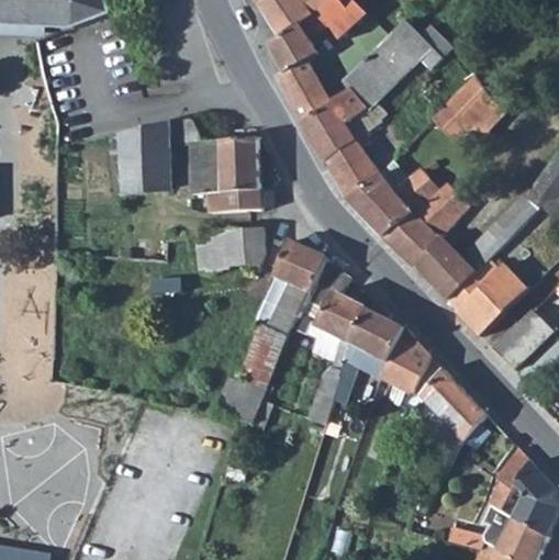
[(0,0),(0,23),(43,25),(73,26),(110,13),(108,3),(107,0),(0,0)]
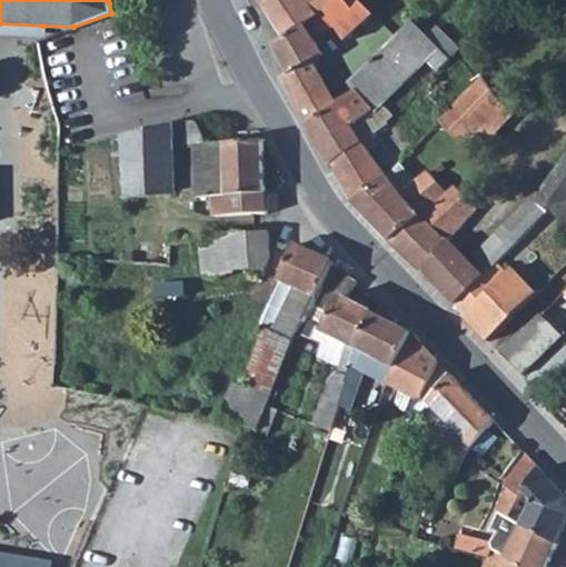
[(257,0),(281,38),(301,23),(326,7),(334,0),(257,0)]
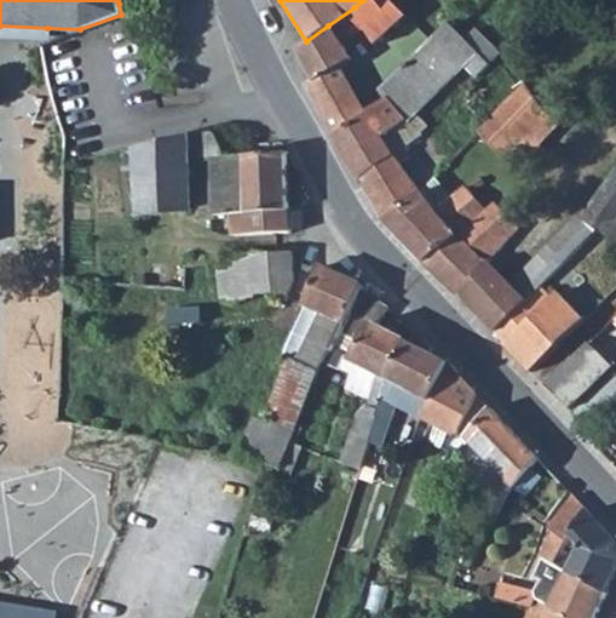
[(363,0),(355,7),(328,26),(339,43),(362,26),(373,44),(404,15),(391,1),(385,9),(378,0),(363,0)]
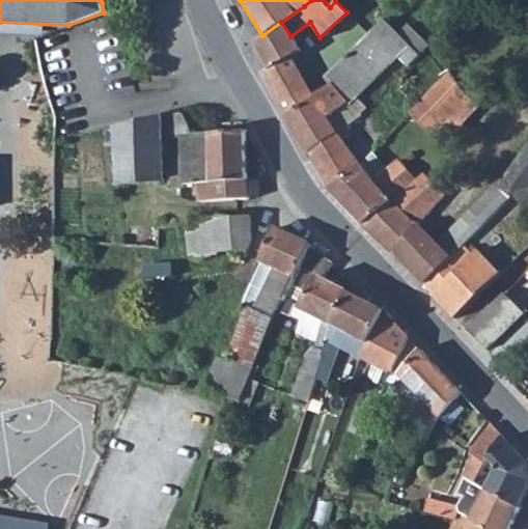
[(311,96),(283,115),(307,152),(308,151),(335,132),(325,117),(354,96),(396,54),(407,64),(426,45),(406,23),(396,32),(383,18),(324,76),(331,83),(310,95),(311,96)]
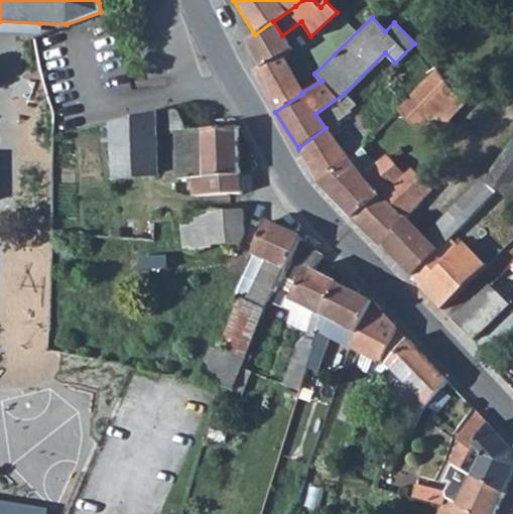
[(39,23),(0,21),(0,29),(39,31),(39,23)]
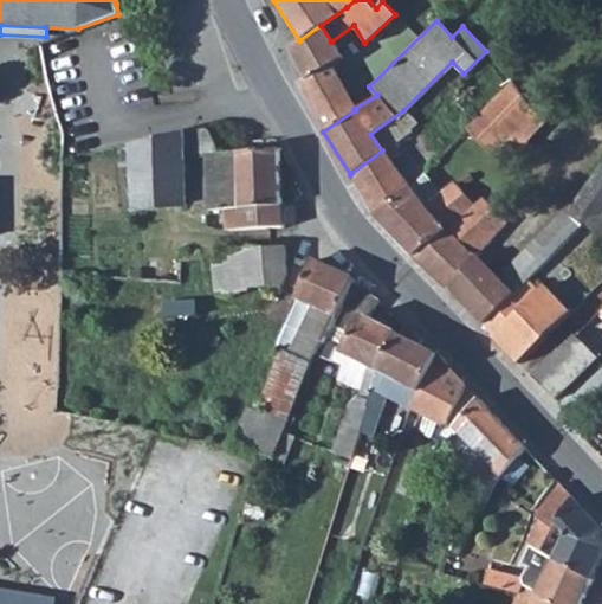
[(321,25),(299,40),(290,47),(304,77),(297,81),(323,132),(355,110),(354,109),(330,64),(342,57),(331,42),(321,25)]
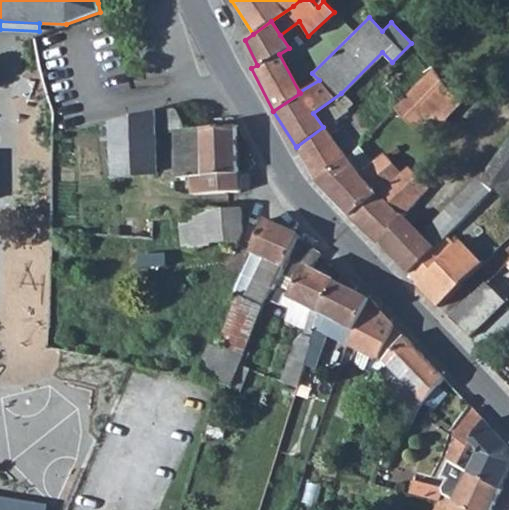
[(426,68),(389,109),(414,130),(425,116),(443,96),(426,68)]
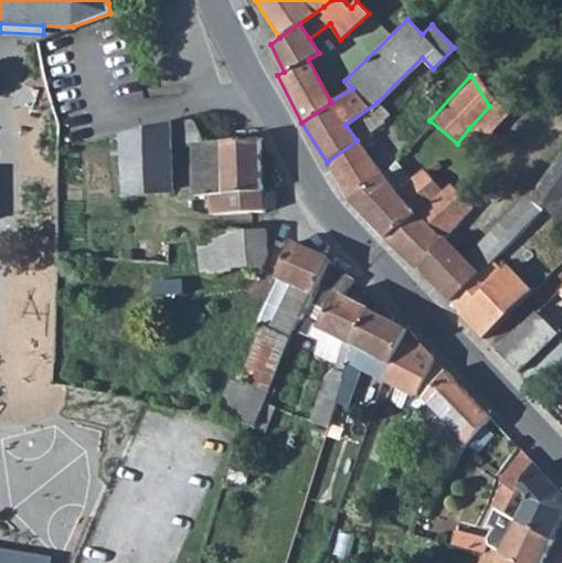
[(377,103),(346,125),(357,140),(367,134),(382,121),(381,119),(388,114),(377,103)]
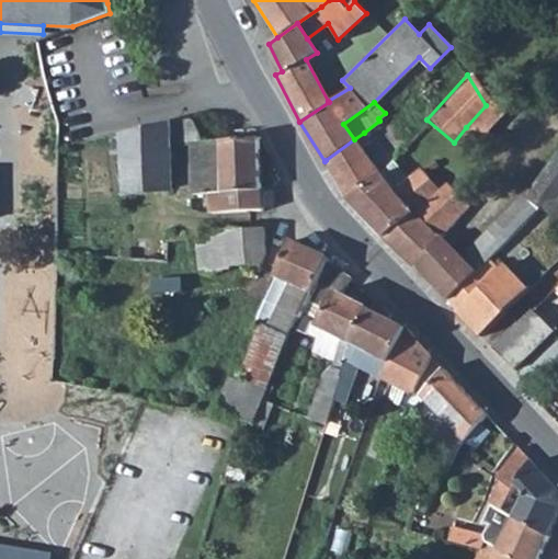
[(486,105),(466,127),(490,133),(507,114),(486,105)]
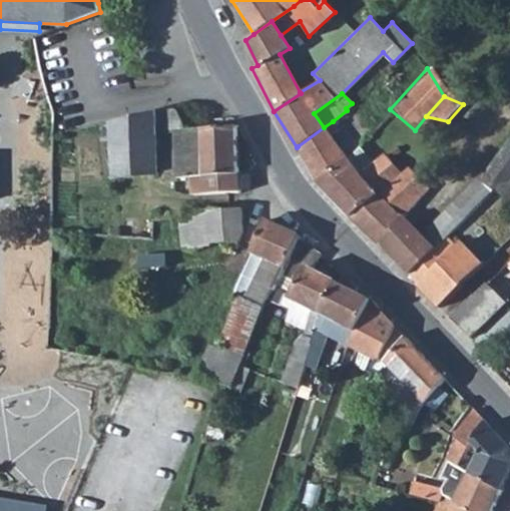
[(176,107),(154,112),(154,133),(161,132),(162,151),(170,151),(172,176),(189,176),(190,193),(238,189),(232,124),(178,128),(177,121),(176,107)]
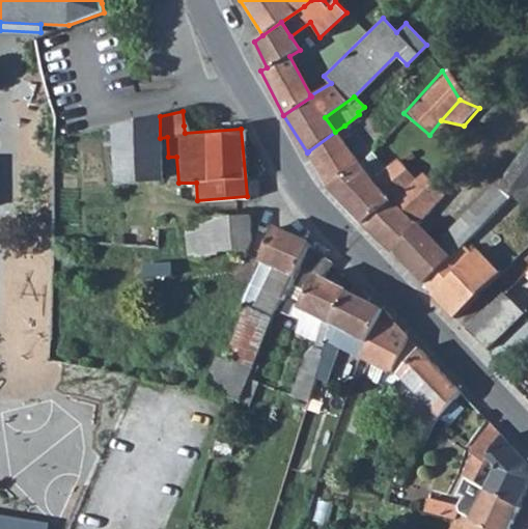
[(160,116),(112,127),(113,184),(159,179),(160,138),(160,116)]
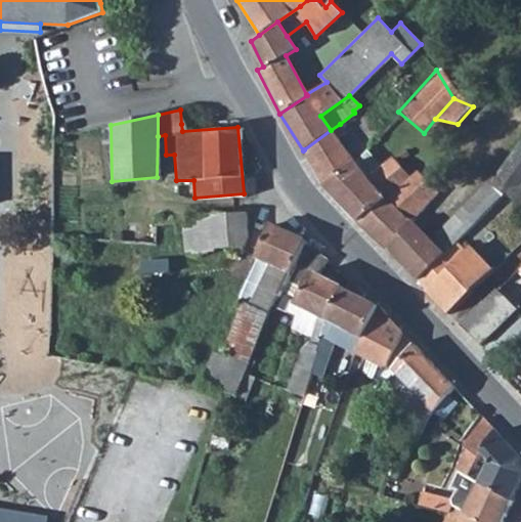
[(331,130),(304,149),(322,185),(323,185),(354,161),(337,137),(345,131),(340,124),(331,130)]
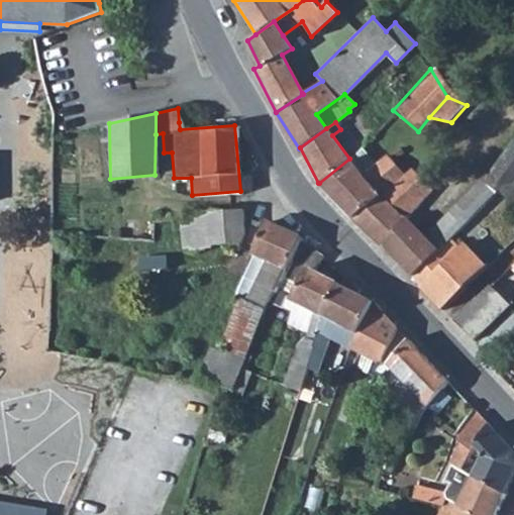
[(513,138),(483,181),(496,191),(506,198),(513,203),(513,138)]
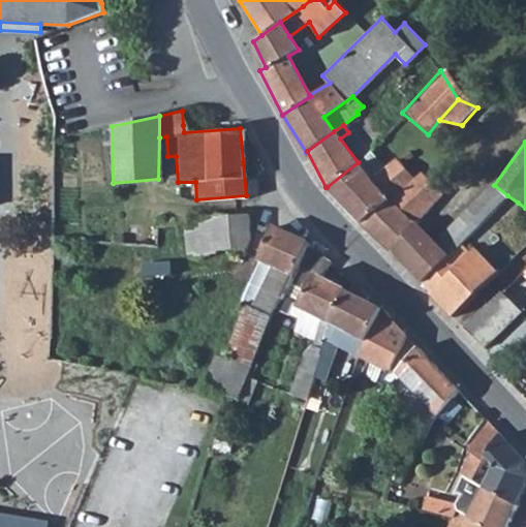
[(327,187),(359,221),(385,198),(410,222),(412,220),(441,193),(420,171),(412,177),(396,157),(383,168),(369,151),(358,162),(327,187)]
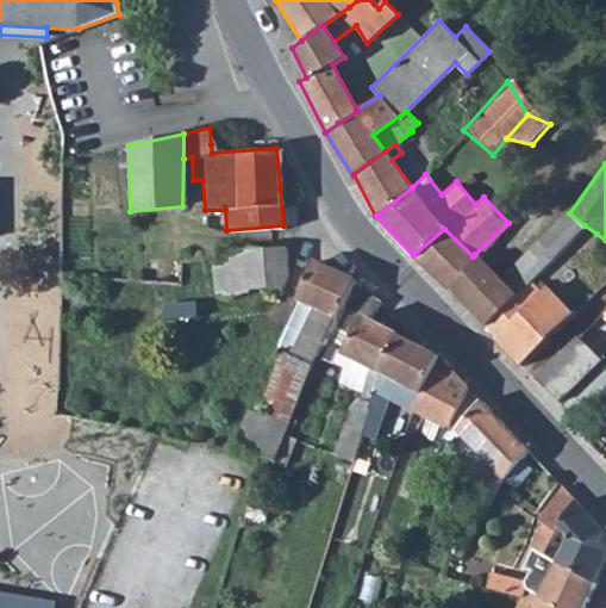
[(566,212),(533,242),(550,260),(569,241),(585,225),(569,213),(566,212)]
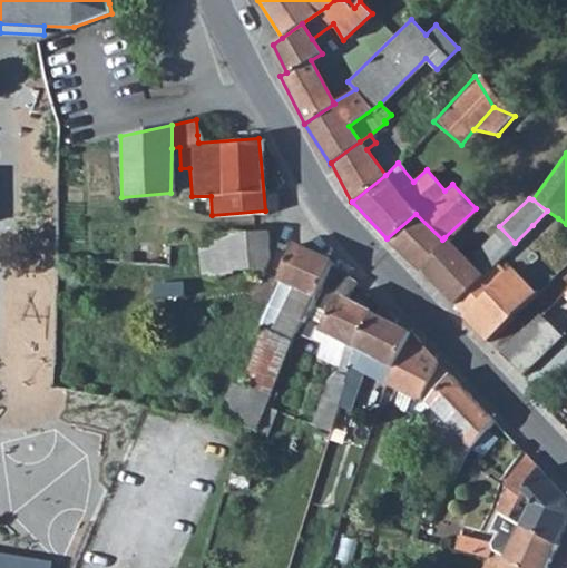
[(547,211),(533,225),(541,234),(558,218),(547,211)]
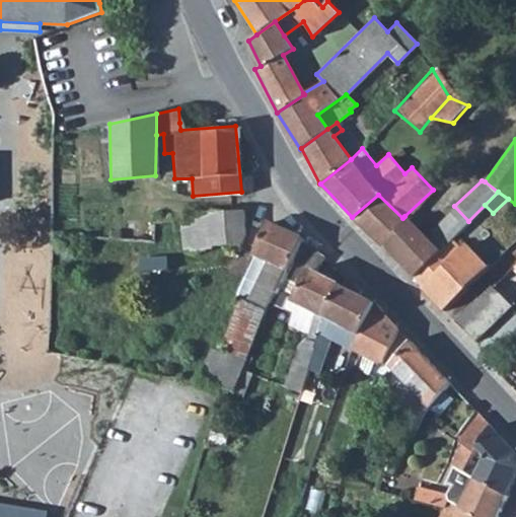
[(378,195),(352,217),(380,245),(383,244),(384,245),(407,221),(402,218),(378,195)]
